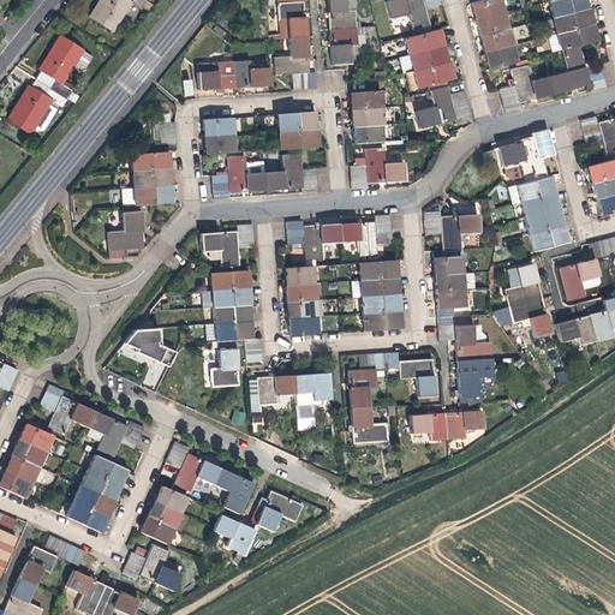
[(113,33),(131,3),(127,0),(99,0),(89,17),(113,33)]
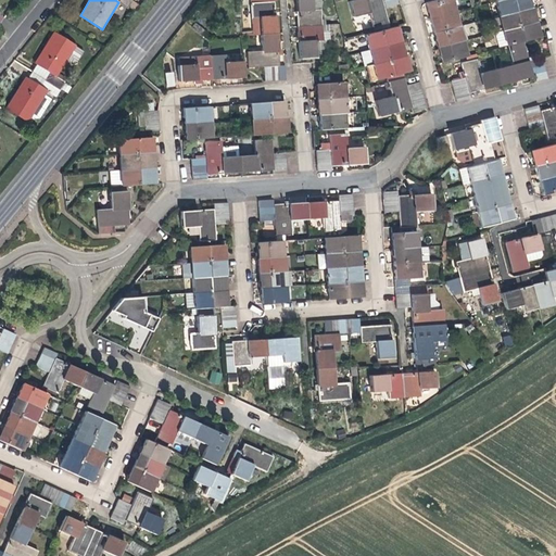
[(297,11),(313,10),(312,0),(295,0),(297,5),(297,11)]
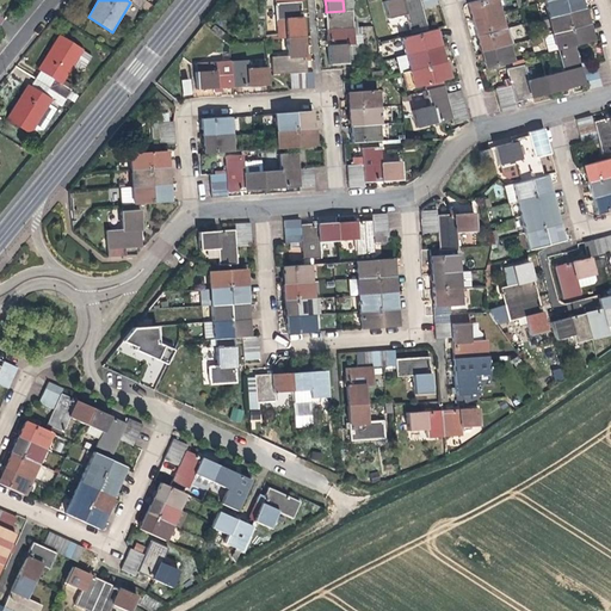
[(406,14),(402,0),(389,0),(384,1),(389,19),(406,14)]
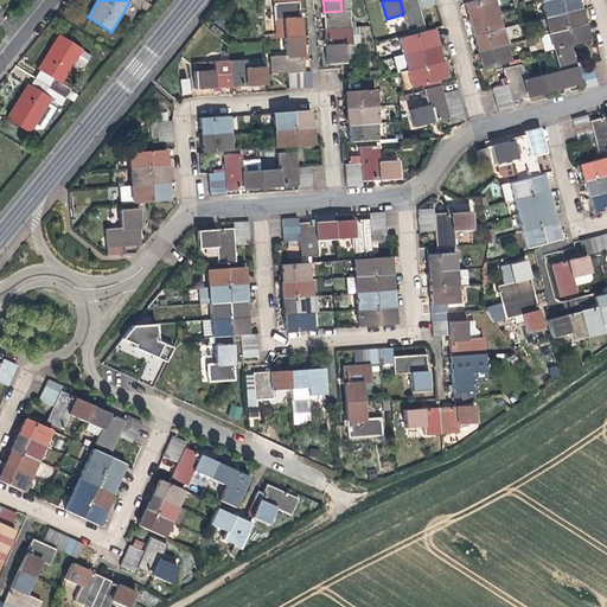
[(400,0),(403,14),(408,33),(426,29),(423,18),(421,8),(419,1),(417,0),(400,0)]
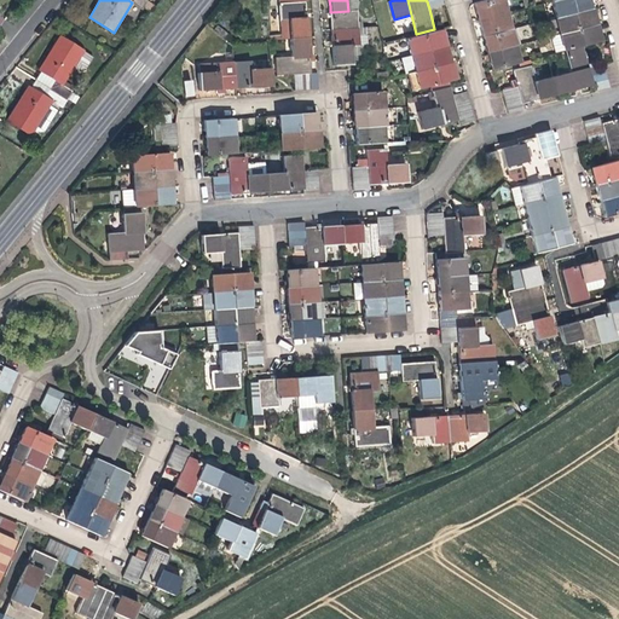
[(509,13),(504,0),(487,0),(474,4),(478,13),(479,22),(509,13)]
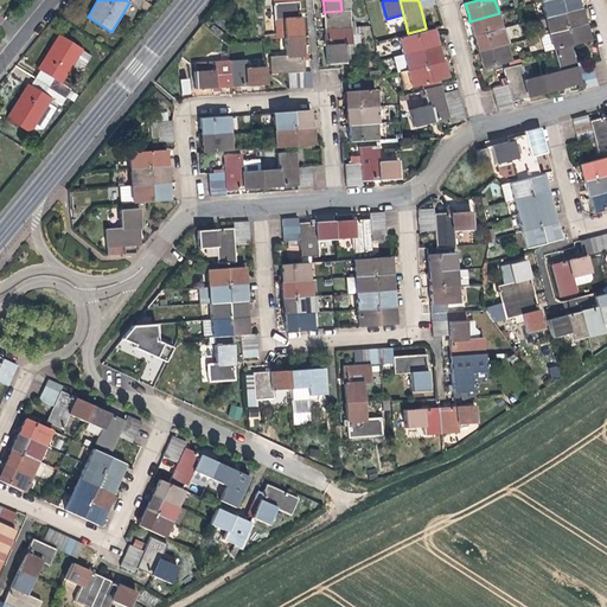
[(580,2),(579,0),(548,0),(541,2),(545,17),(581,7),(580,2)]
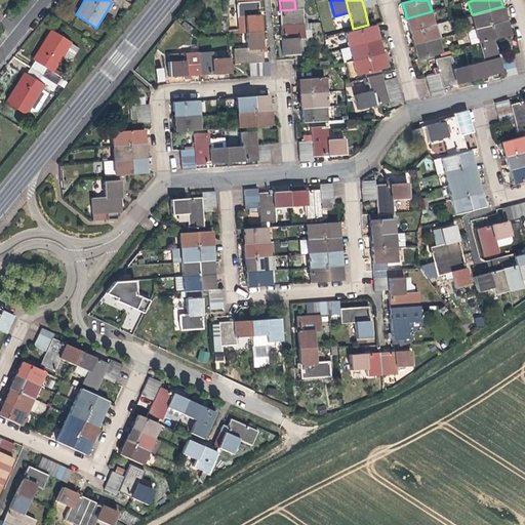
[(239,15),(246,14),(261,13),(260,1),(238,2),(239,15)]
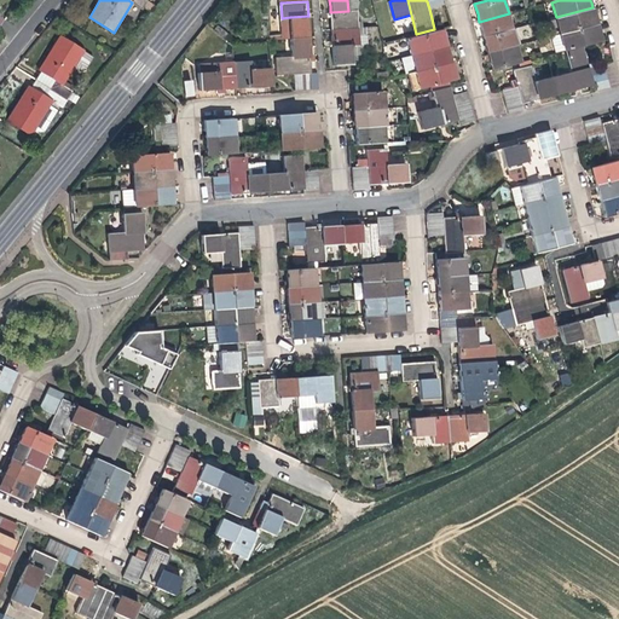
[(595,16),(593,7),(556,17),(560,34),(597,24),(595,16)]
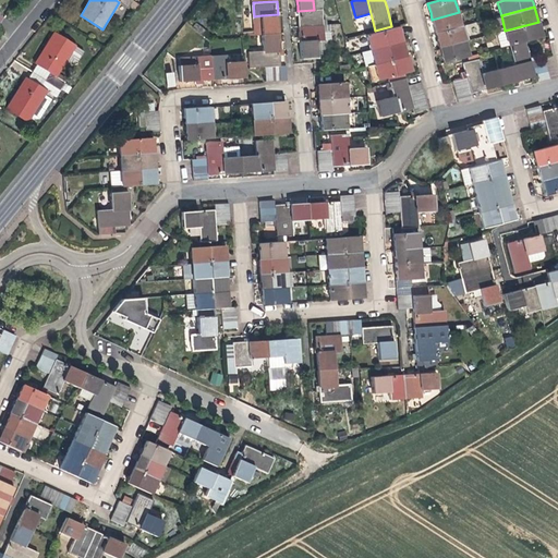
[(314,10),(298,11),(299,26),(323,25),(322,10),(314,10)]
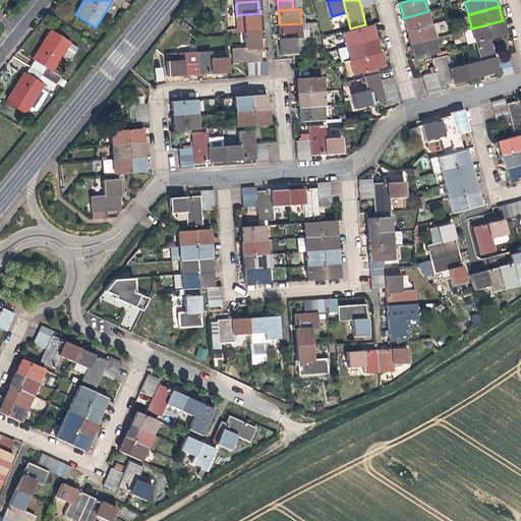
[(431,24),(428,11),(403,18),(405,25),(406,32),(431,24)]
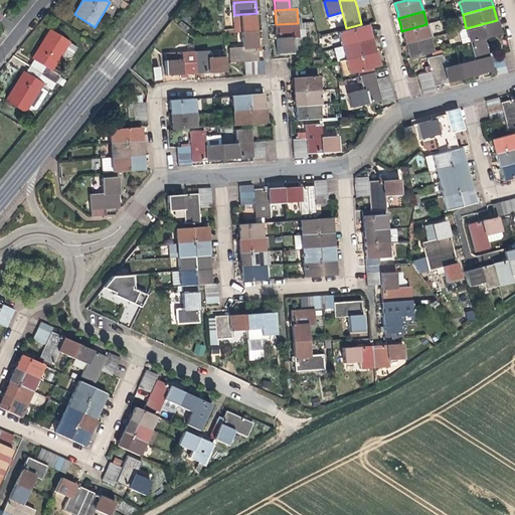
[(242,28),(242,33),(258,32),(256,24),(256,13),(241,14),(242,28)]
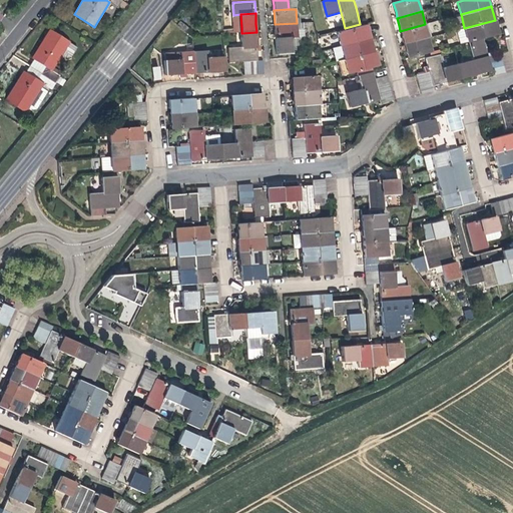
[(497,27),(495,20),(464,28),(468,42),(479,39),(483,38),(499,34),(497,27)]
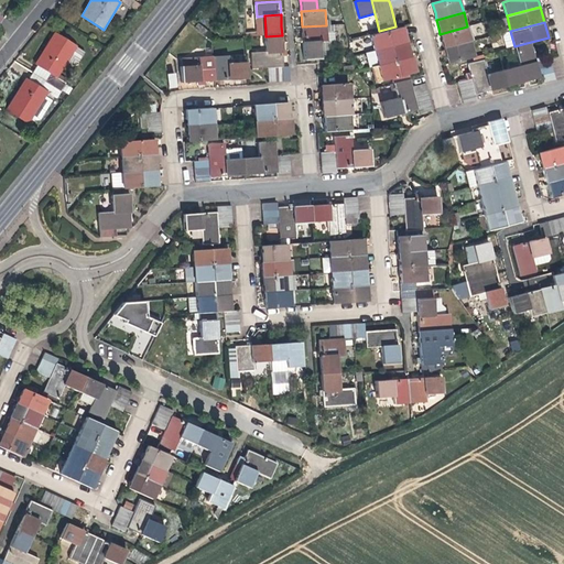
[(304,61),(321,58),(320,42),(327,41),(326,25),(302,26),(303,43),(304,61)]
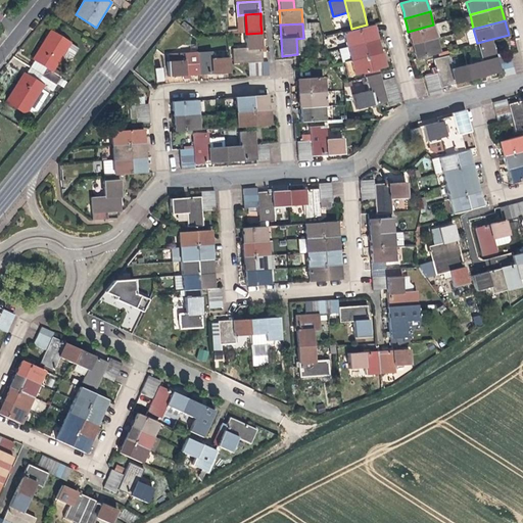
[(306,24),(302,24),(303,38),(296,39),(297,54),(302,54),(306,46),(306,39),(306,31),(313,30),(313,26),(306,26),(306,24)]
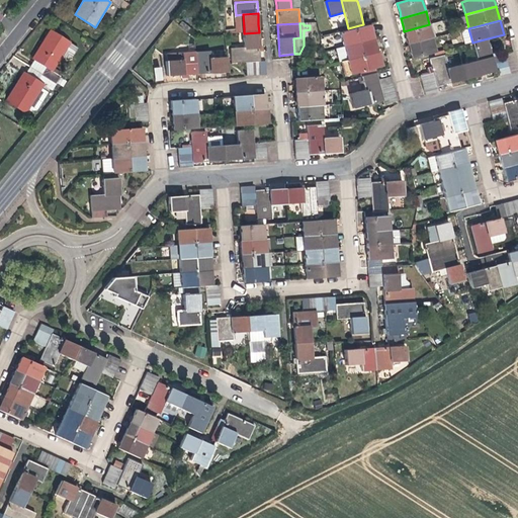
[(340,32),(344,47),(374,38),(373,33),(371,24),(340,32)]
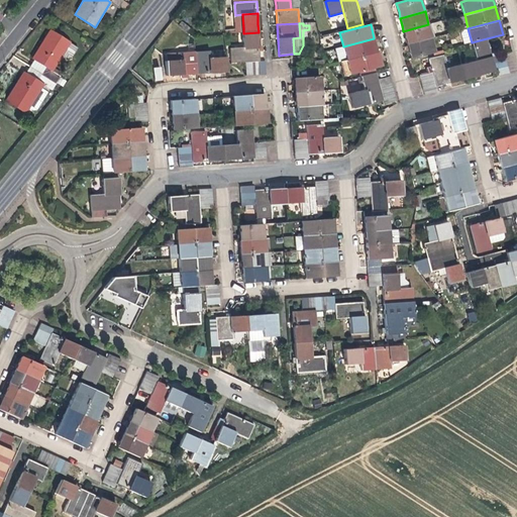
[(432,37),(428,24),(403,31),(405,38),(407,44),(432,37)]
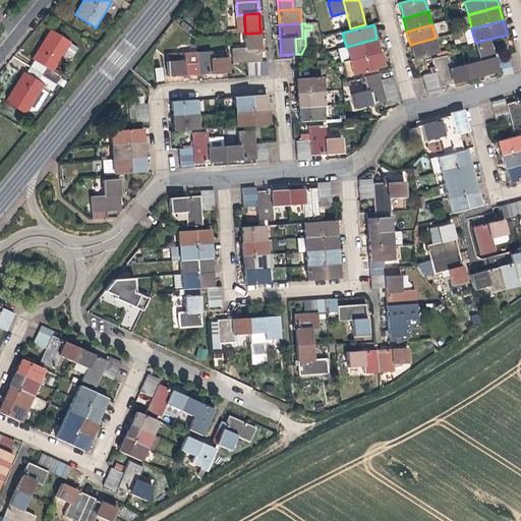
[(46,67),(53,72),(62,57),(70,43),(51,31),(42,45),(33,59),(46,67)]
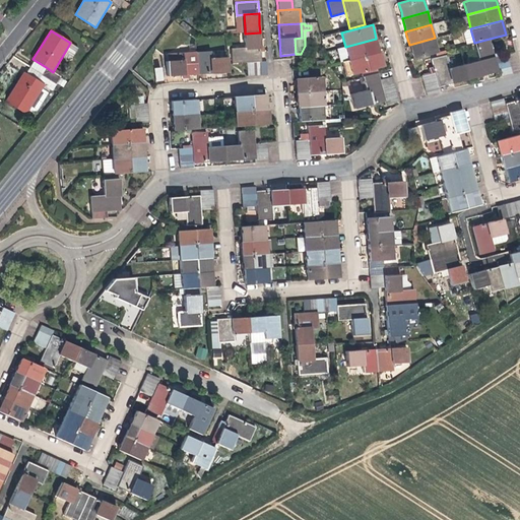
[(245,34),(246,48),(261,47),(260,33),(245,34)]
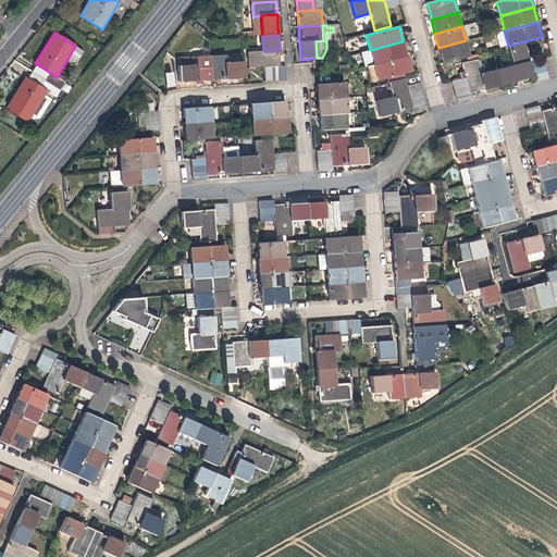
[(469,56),(466,40),(438,48),(441,57),(442,63),(469,56)]
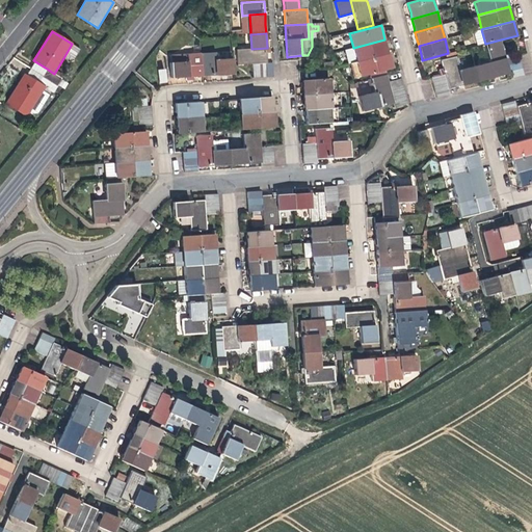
[(387,46),(384,40),(353,48),(345,50),(349,63),(356,61),(389,53),(387,46)]
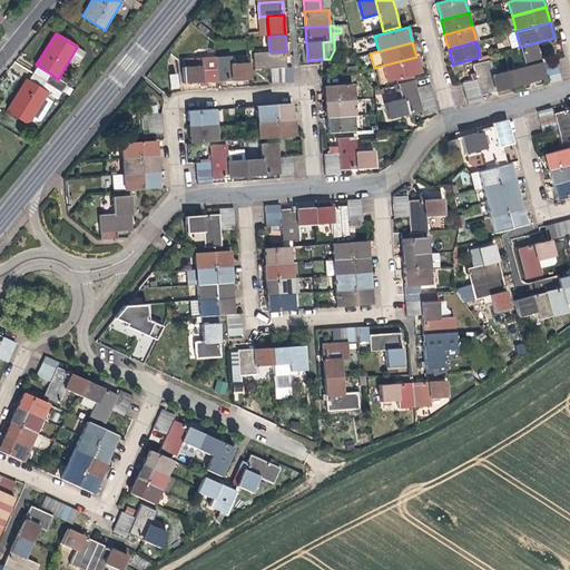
[(526,67),(541,62),(538,47),(533,48),(532,43),(520,47),(526,67)]
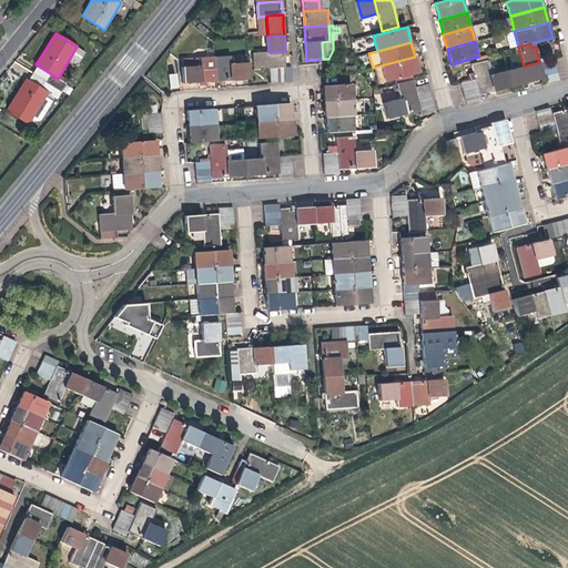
[(87,52),(77,47),(68,62),(73,66),(73,68),(81,64),(80,62),(87,52)]
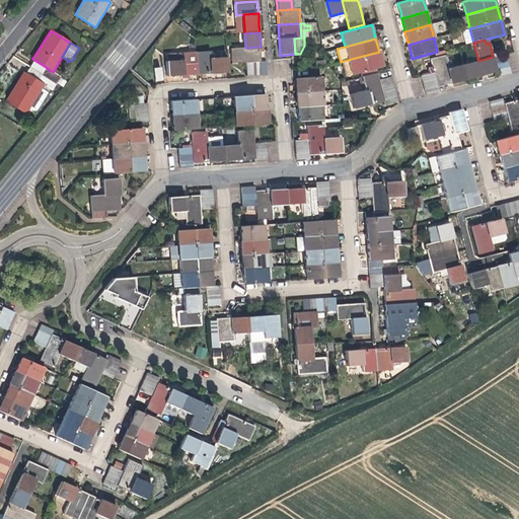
[(261,47),(245,48),(231,49),(232,63),(239,63),(246,62),(253,62),(260,62),(261,61),(261,47)]
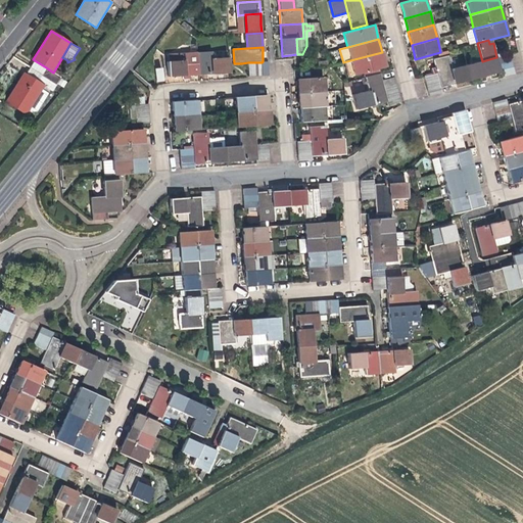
[(214,74),(212,59),(212,52),(199,53),(200,75),(214,74)]
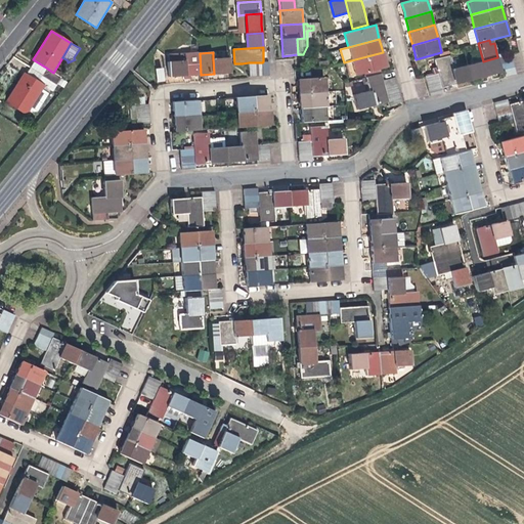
[(384,59),(383,52),(351,60),(355,76),(364,73),(365,78),(381,74),(380,70),(386,68),(384,59)]
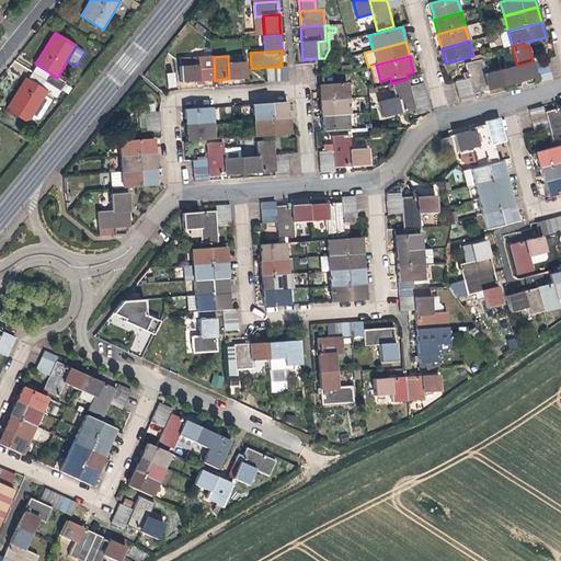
[(197,57),(197,66),(202,66),(203,81),(215,80),(214,57),(213,57),(208,57),(197,57)]
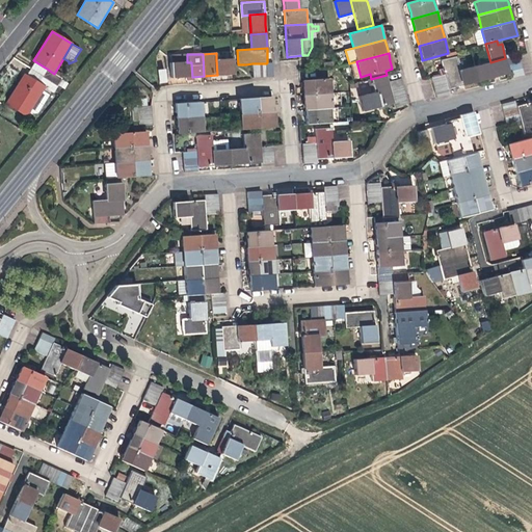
[(520,54),(505,58),(507,64),(522,60),(520,54)]
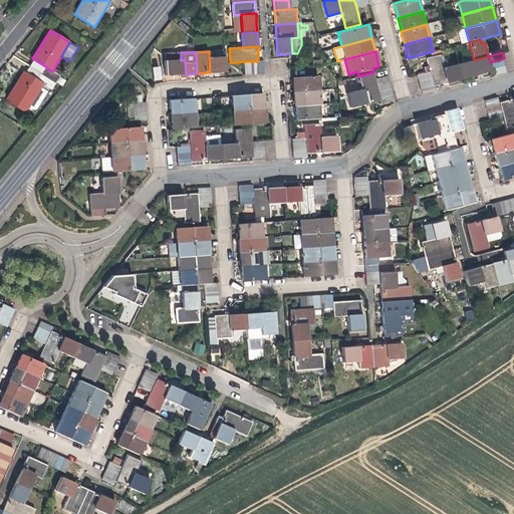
[(449,82),(445,67),(441,55),(427,58),(431,71),(432,77),(434,84),(434,86),(443,83),(449,82)]
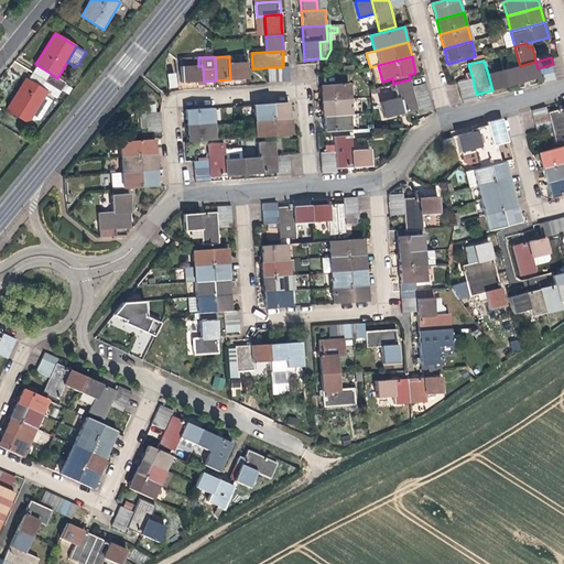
[(535,62),(520,66),(503,69),(508,86),(529,80),(540,77),(540,76),(538,68),(535,62)]
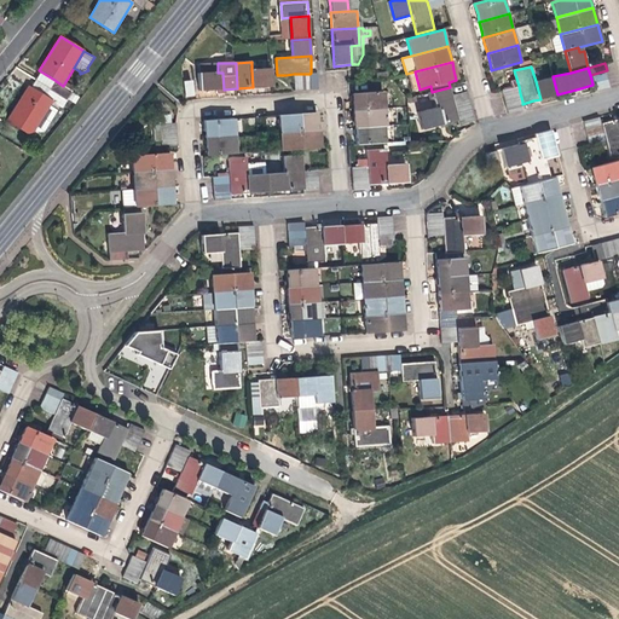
[(271,69),(267,69),(252,70),(253,87),(262,87),(272,86),(271,69)]
